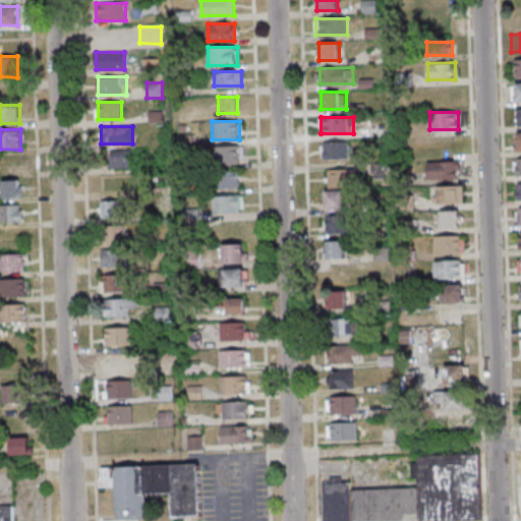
[(321,141),(321,158),(349,158),(349,141),(321,141)]
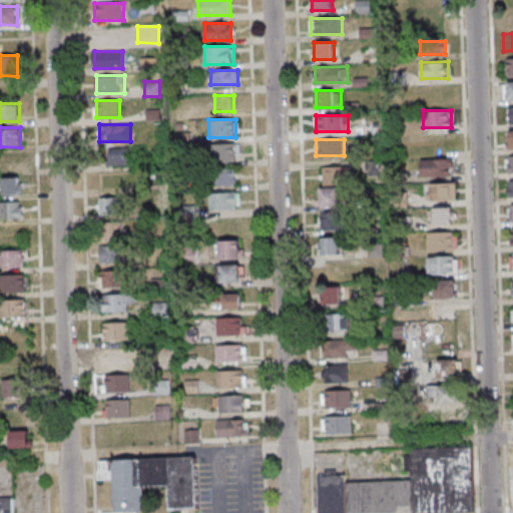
[(209,161),(239,161),(239,143),(209,143),(209,161)]
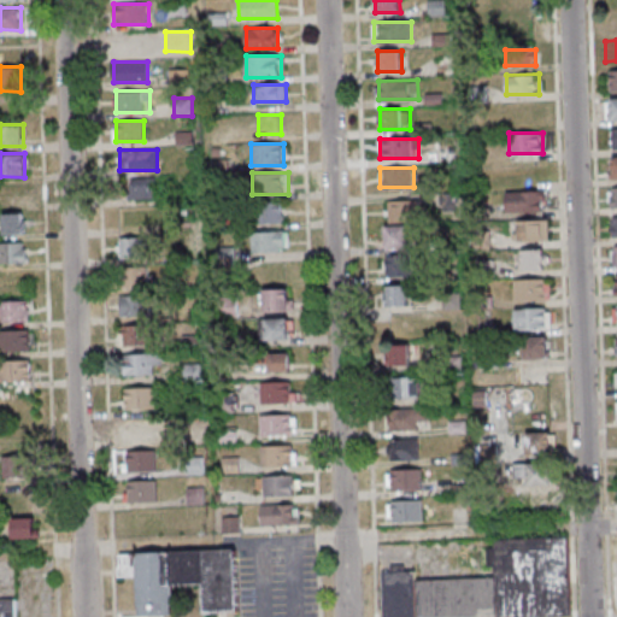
[(156,177),(129,177),(129,198),(156,198),(156,177)]
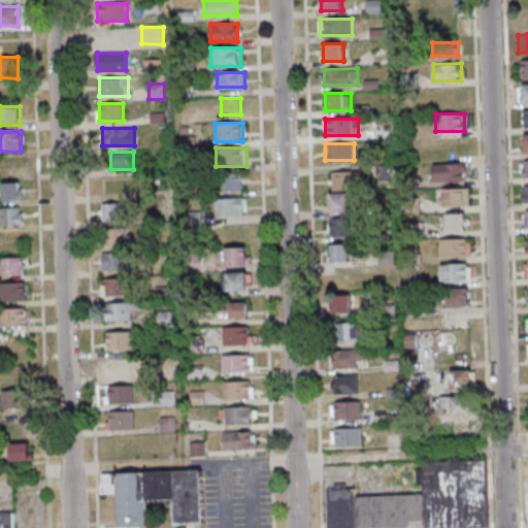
[(433,163),(433,180),(466,180),(466,163),(433,163)]
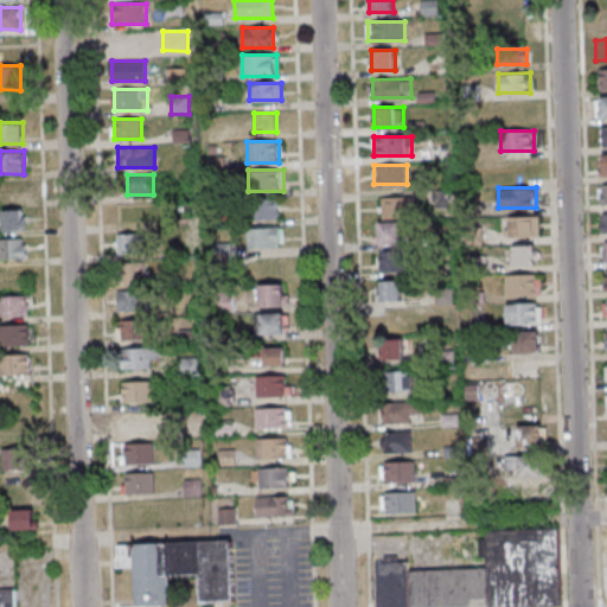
[(411,196),(381,197),(381,217),(411,216),(411,196)]
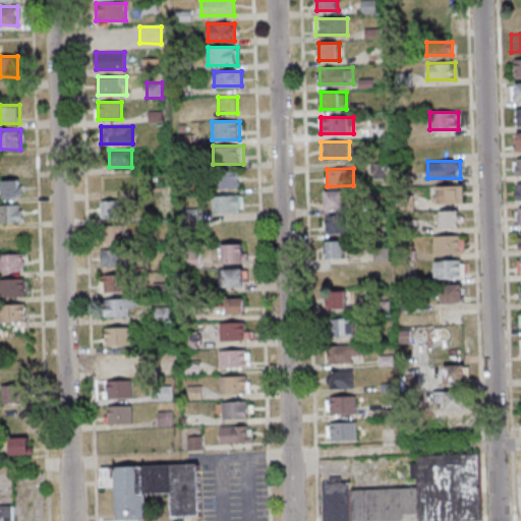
[(240,171),(213,171),(213,188),(240,188),(240,171)]
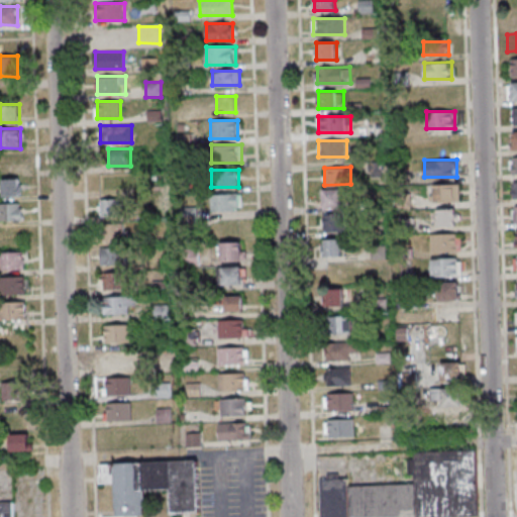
[(3,179),(3,196),(21,196),(21,179),(3,179)]
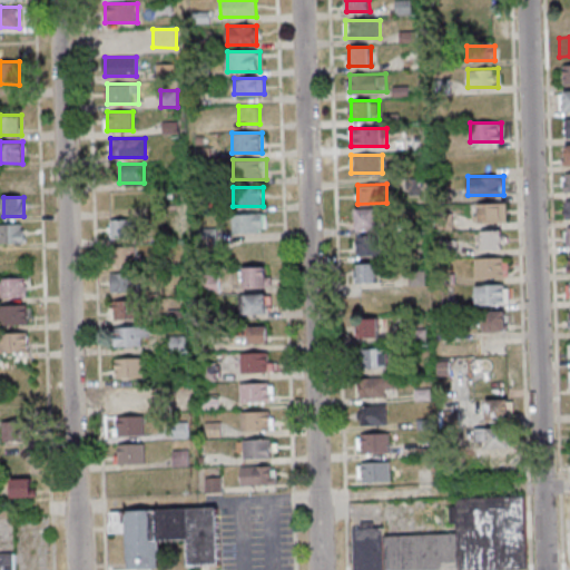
[(508,223),(508,203),(474,203),(474,223),(508,223)]
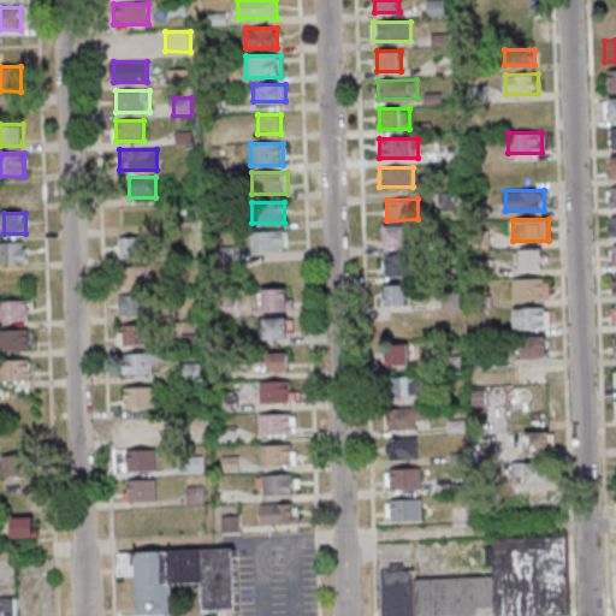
[(384,247),(413,247),(413,225),(384,225),(384,247)]
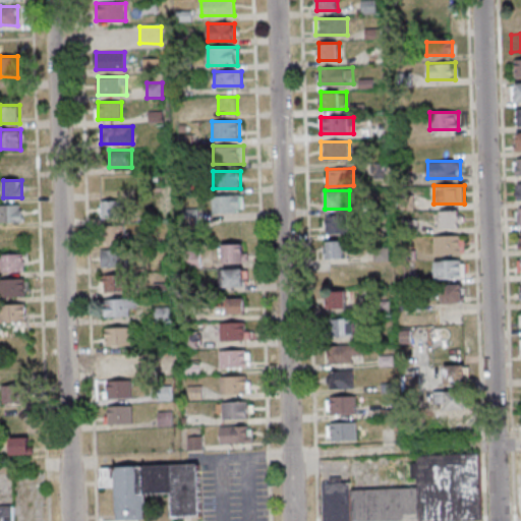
[(213,212),(243,212),(243,195),(213,195),(213,212)]
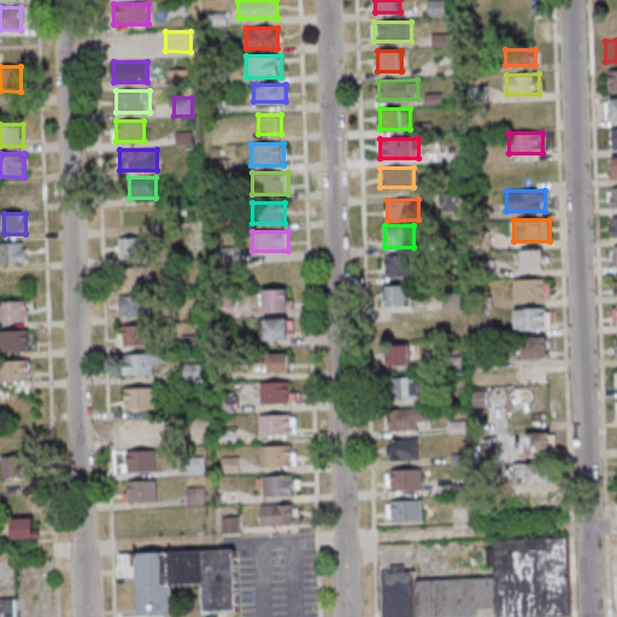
[(142,238),(119,238),(119,258),(142,258),(142,238)]
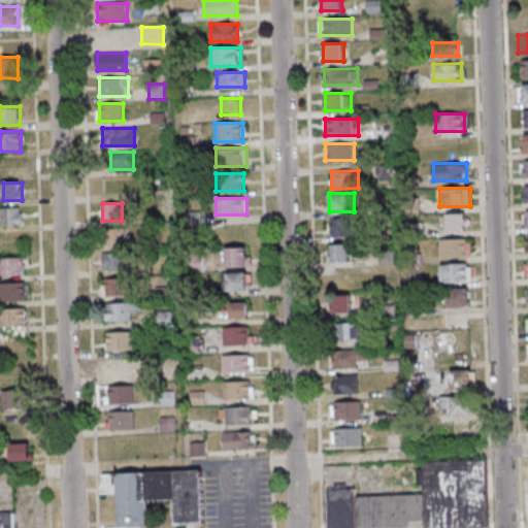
[(0,225),(23,226),(23,207),(0,206),(0,225)]
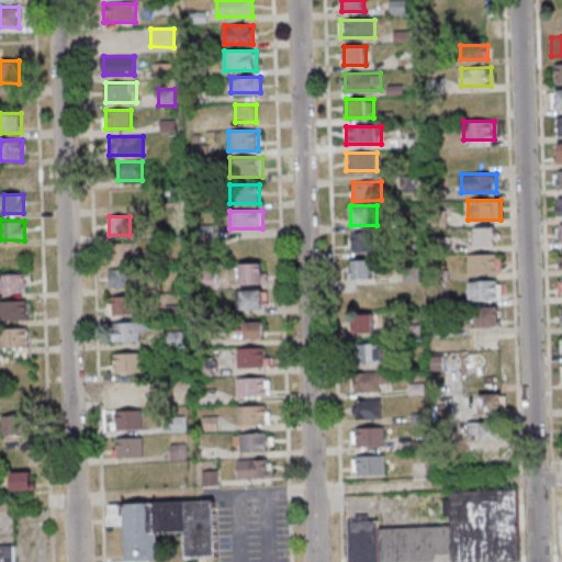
[(475,227),(475,246),(498,246),(498,226),(475,227)]
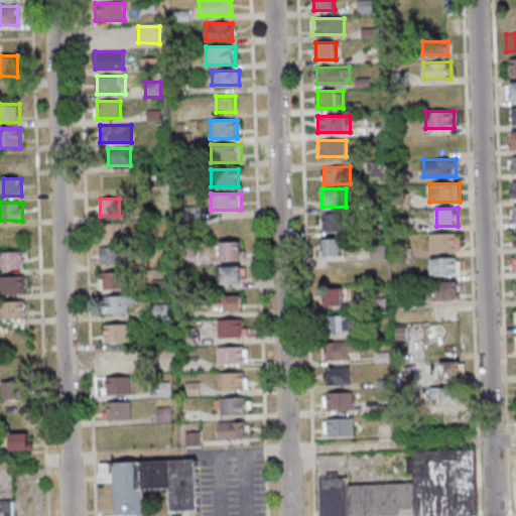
[(346,213),(324,213),(324,231),(346,231),(346,213)]
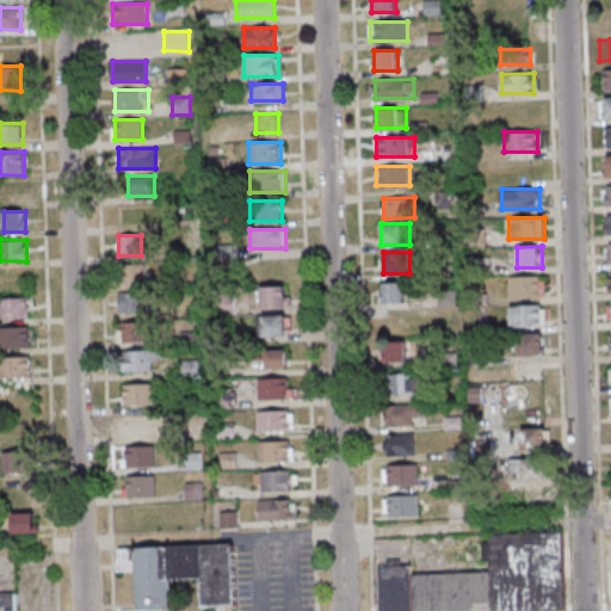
[(147,264),(122,264),(122,284),(147,284),(147,264)]
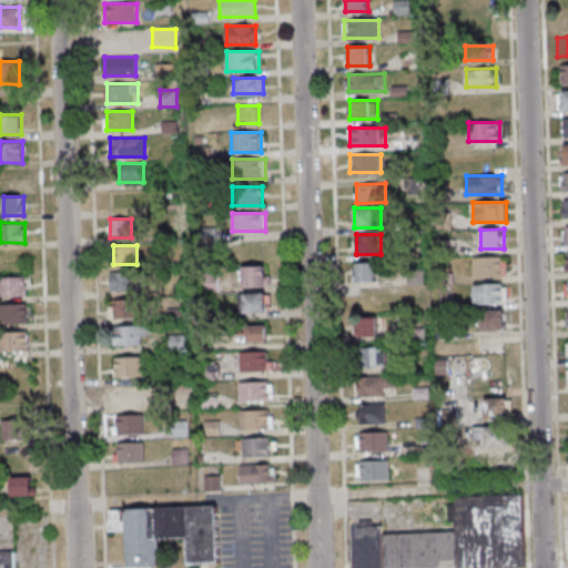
[(507,256),(473,256),(473,277),(507,277),(507,256)]
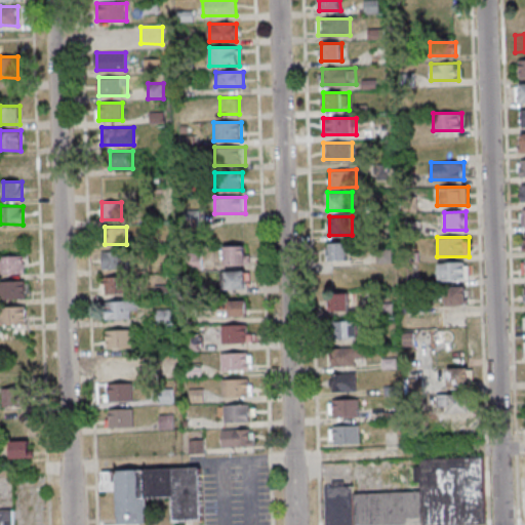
[(328,242),(328,260),(348,260),(348,242),(328,242)]
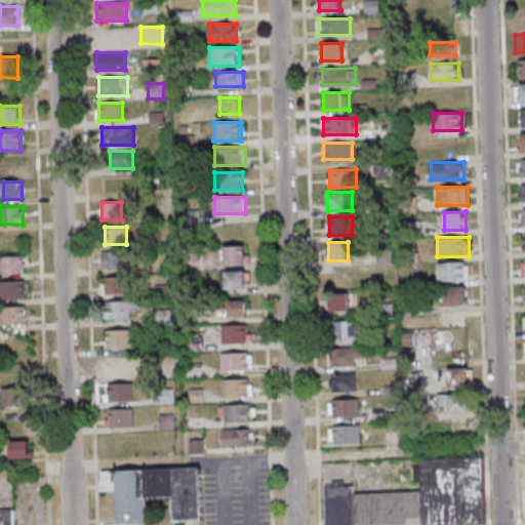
[(226,265),(247,265),(247,245),(226,245),(226,265)]
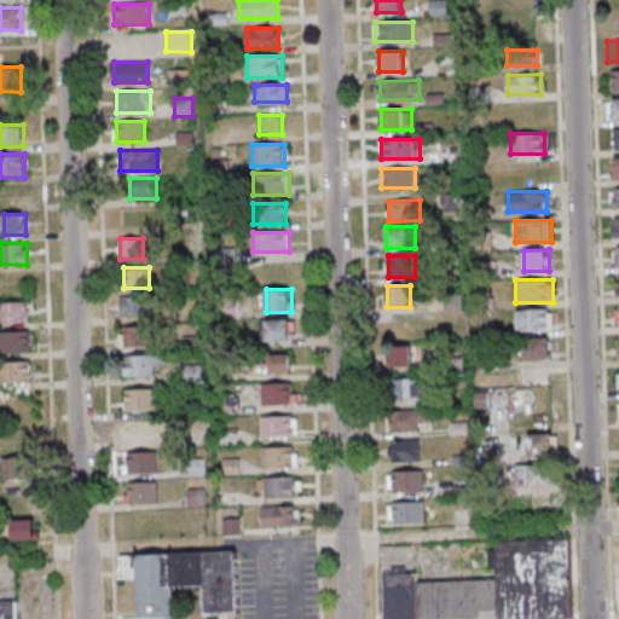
[(120,317),(145,317),(145,296),(120,296),(120,317)]
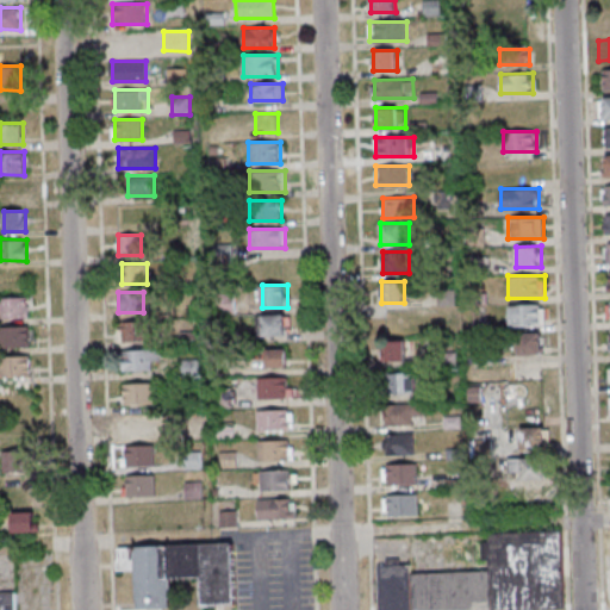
[(0,297),(0,318),(29,319),(29,297),(0,297)]
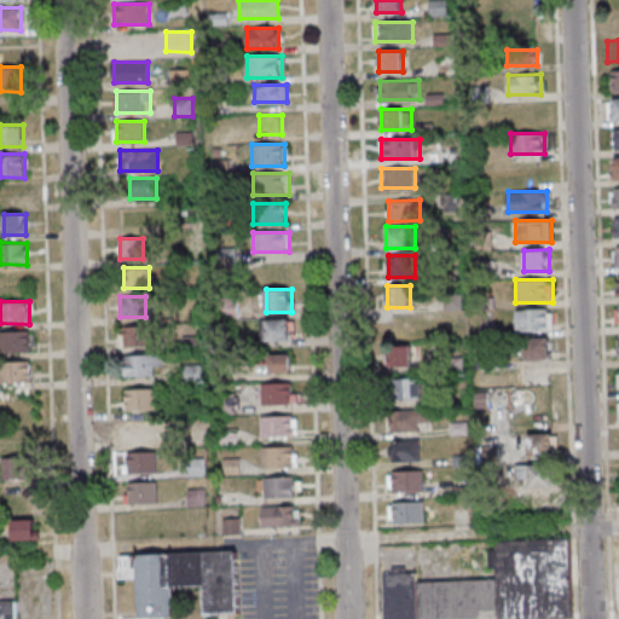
[(518,308),(518,330),(553,330),(553,308),(518,308)]
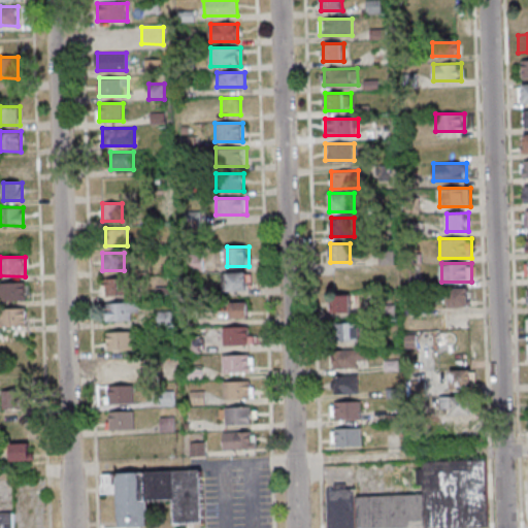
[(249,289),(249,271),(227,271),(227,289),(249,289)]
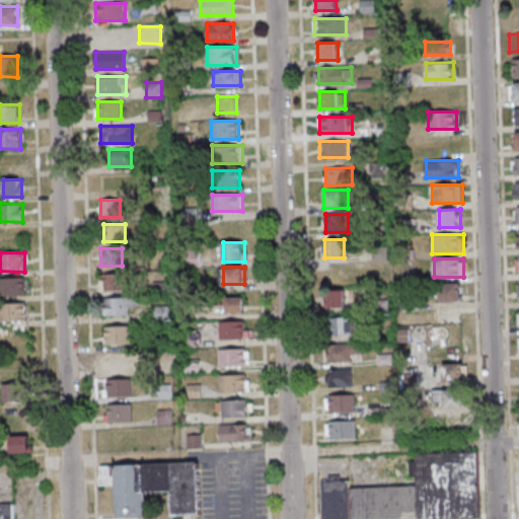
[(100,274),(100,291),(129,291),(129,274),(100,274)]
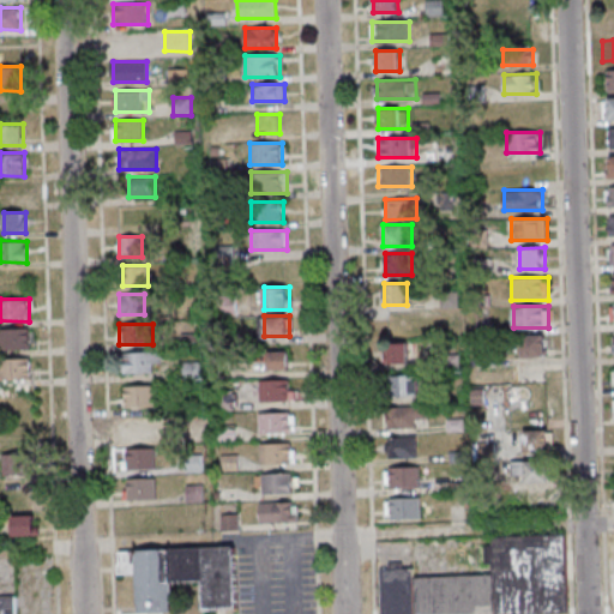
[(0,348),(30,349),(30,329),(0,327),(0,348)]
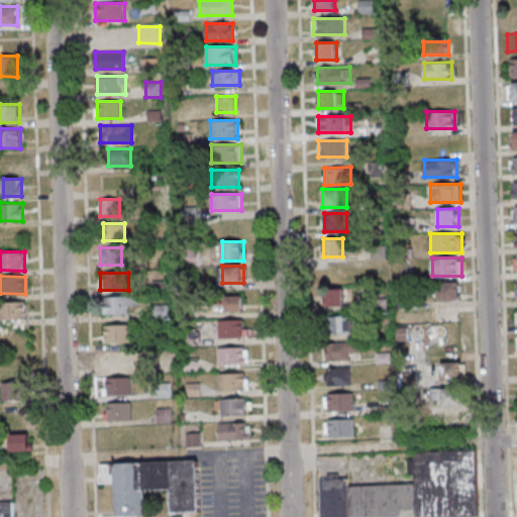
[(460,282),(439,282),(439,301),(460,301),(460,282)]
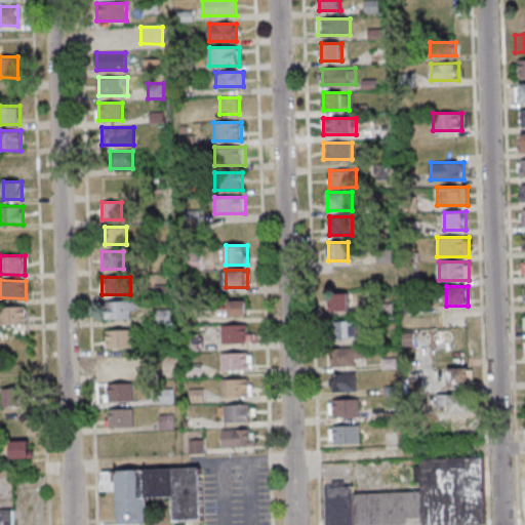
[(349,311),(349,292),(329,292),(329,311),(349,311)]
